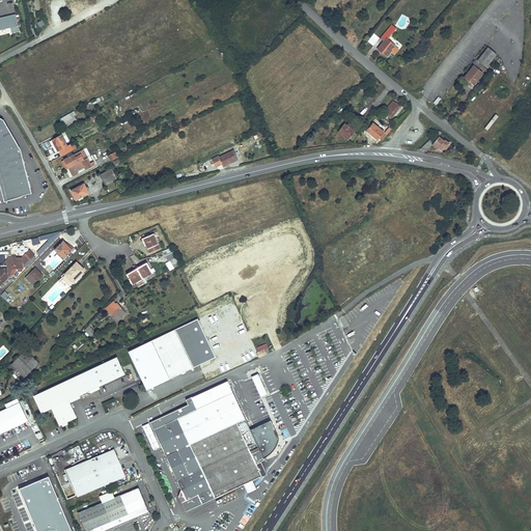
[(0,28),(7,27),(8,33),(17,31),(12,16),(0,18),(0,28)]
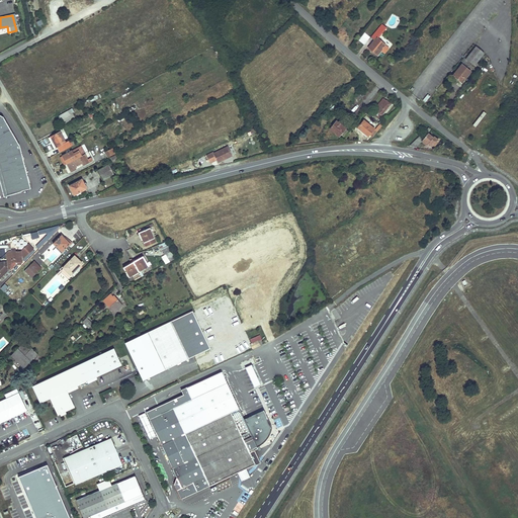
[(371,36),(364,44),(378,55),(385,46),(378,39),(384,30),(386,28),(380,23),(378,26),(371,36)]
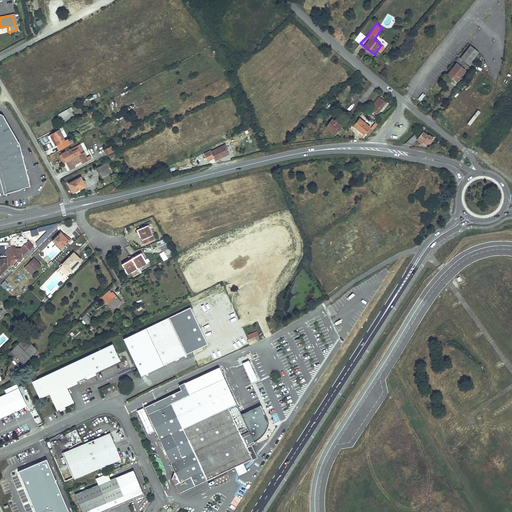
[(478,53),(475,50),(470,46),(465,53),(461,58),(465,61),(466,62),(469,64),(478,53)]
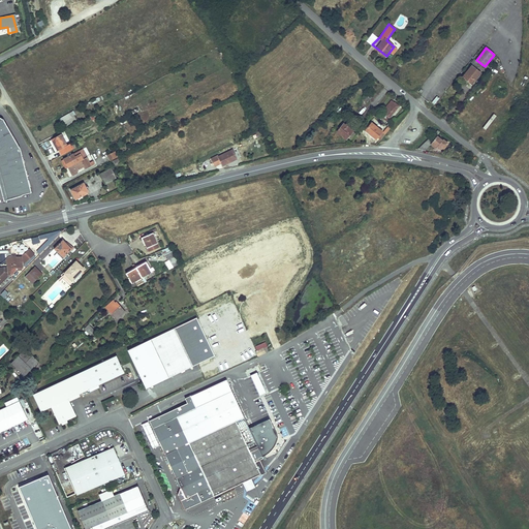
[(476,60),(480,55),(477,52),(468,63),(471,65),(474,68),(476,66),(477,67),(480,63),(476,60)]
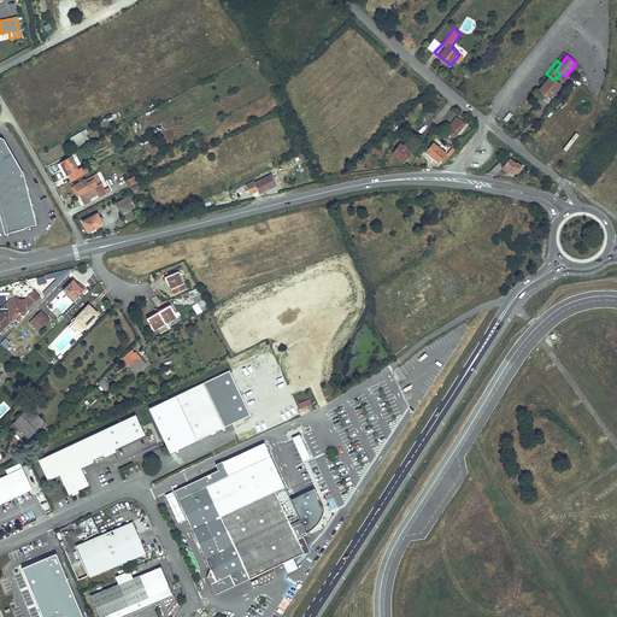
[(560,86),(556,82),(554,81),(553,80),(550,76),(536,93),(544,98),(545,99),(547,97),(550,98),(560,86)]
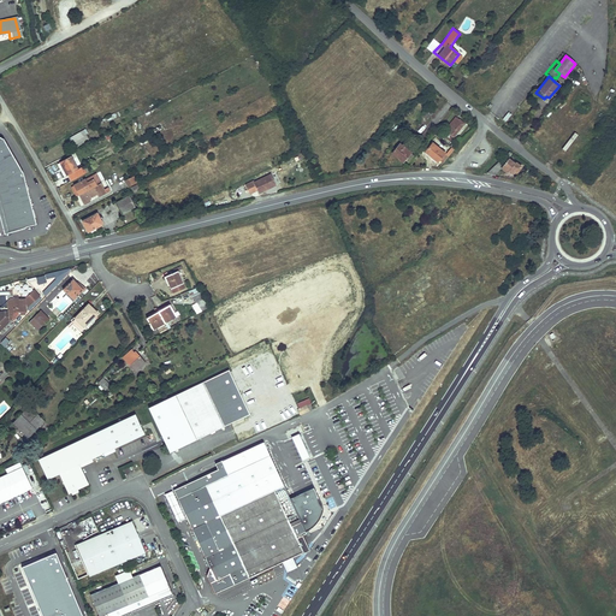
[(433,105),(424,116),(427,119),(437,108),(433,105)]
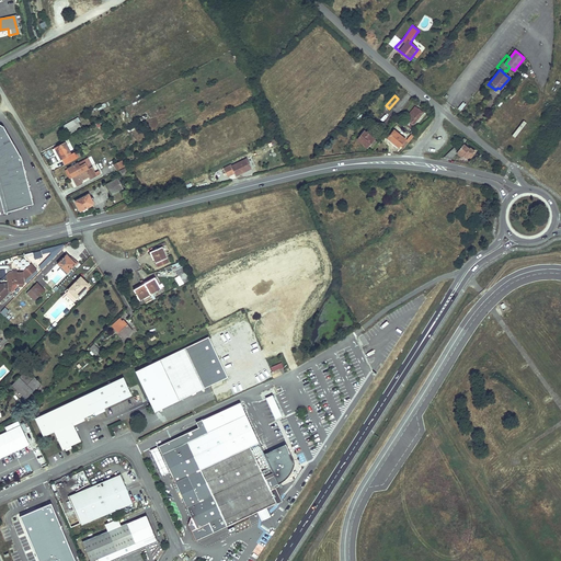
[(411,130),(424,114),(416,107),(405,118),(409,122),(405,126),(411,130)]
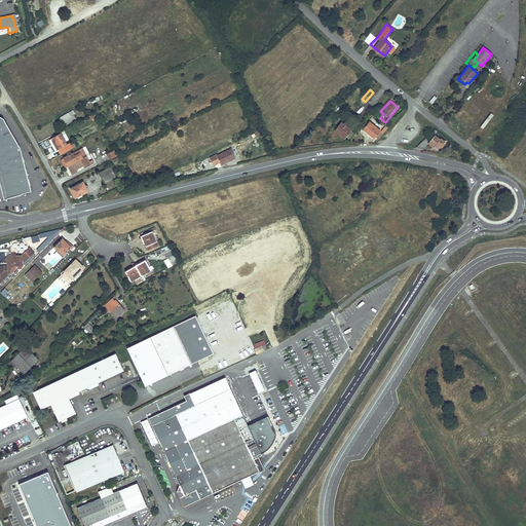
[(63,119),(67,126),(79,119),(76,113),(63,119)]
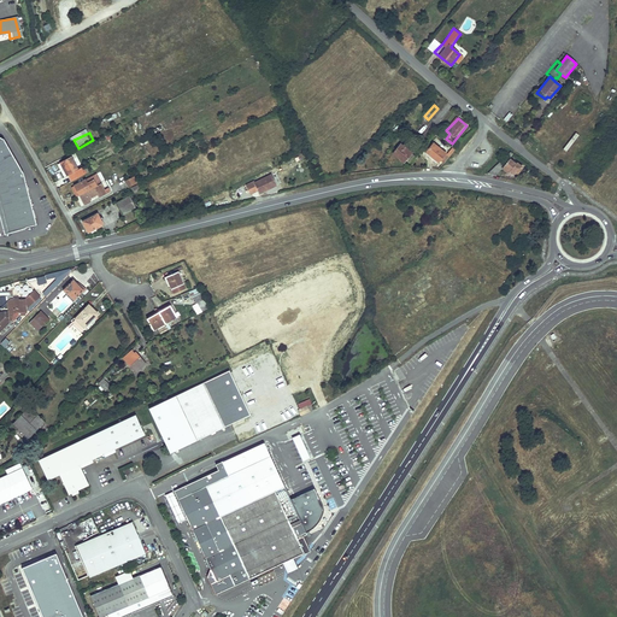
[(0,207),(6,233),(35,224),(22,174),(3,139),(0,137),(0,207)]
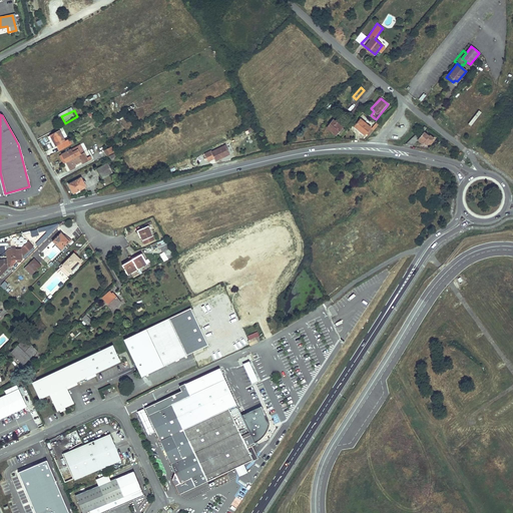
[(342,127),(333,119),(327,126),(336,135),(342,127)]
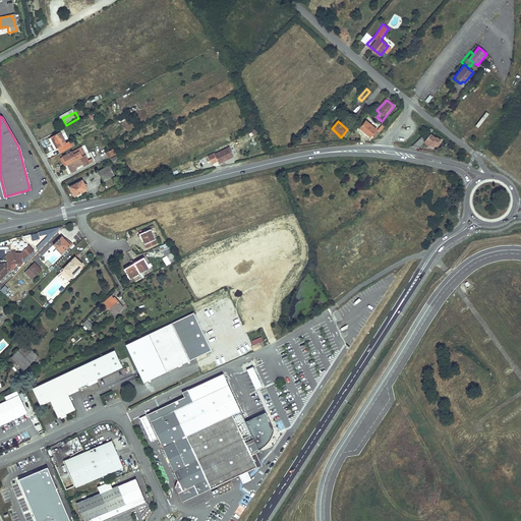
[(380,132),(385,125),(382,123),(381,123),(382,124),(377,130),(366,121),(360,129),(370,137),(371,136),(374,138),(380,132)]
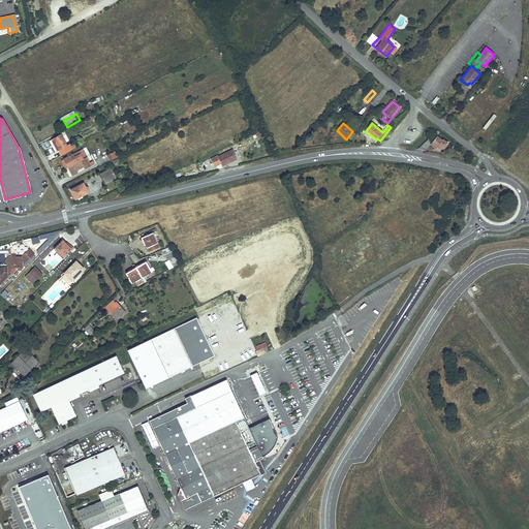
[(435,129),(417,148),(423,150),(428,144),(434,148),(436,146),(438,148),(440,146),(442,148),(446,143),(441,138),(440,139),(435,135),(438,131),(435,129)]
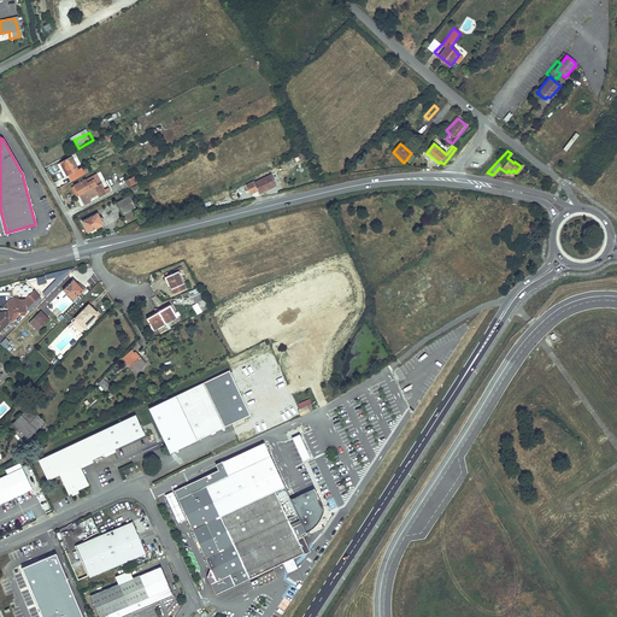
[(78,171),(71,159),(60,164),(68,177),(78,171)]
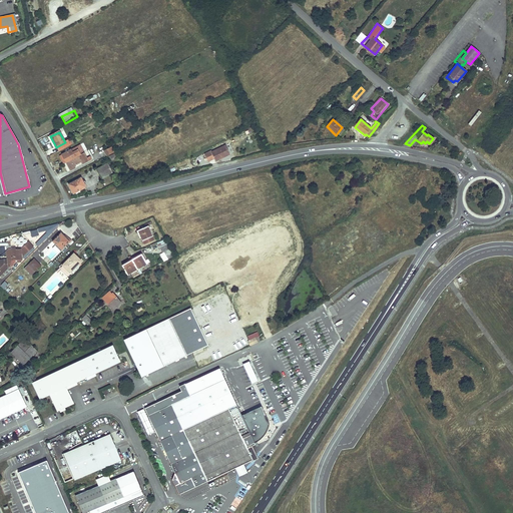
[(215,160),(230,152),(224,143),(209,151),(209,149),(203,152),(208,161),(213,157),(215,160)]
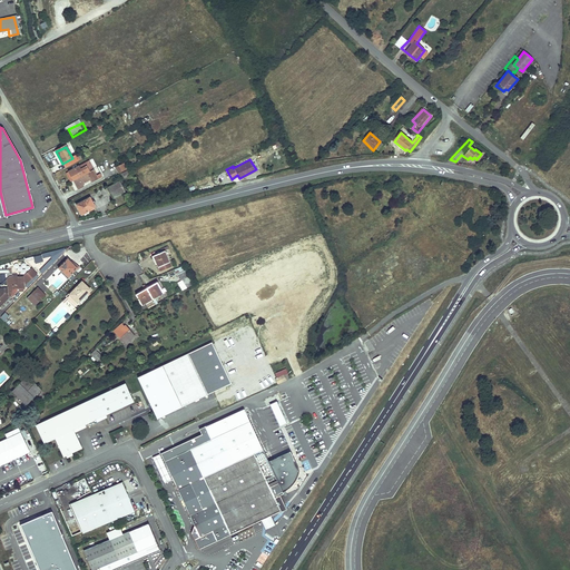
[(68,173),(74,182),(89,173),(87,167),(80,170),(79,167),(68,173)]
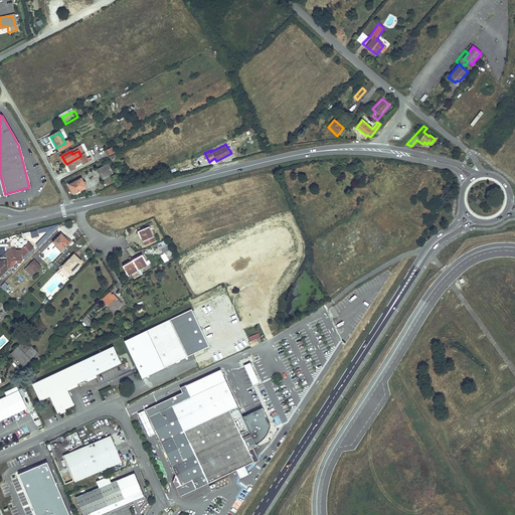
[(89,162),(84,155),(88,154),(87,153),(84,154),(80,156),(66,164),(70,172),(75,170),(74,167),(80,164),(81,166),(89,162)]
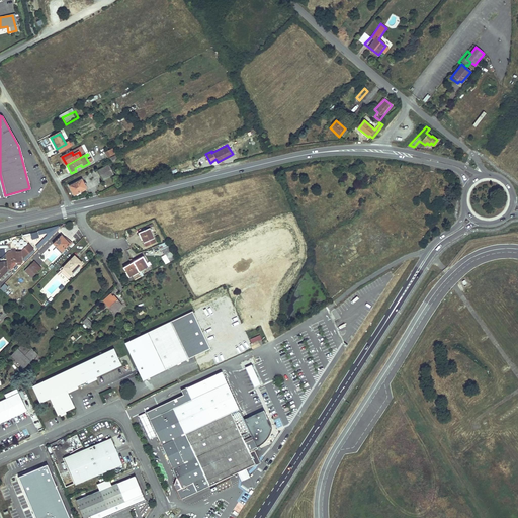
[(113,163),(119,159),(116,154),(110,158),(113,163)]
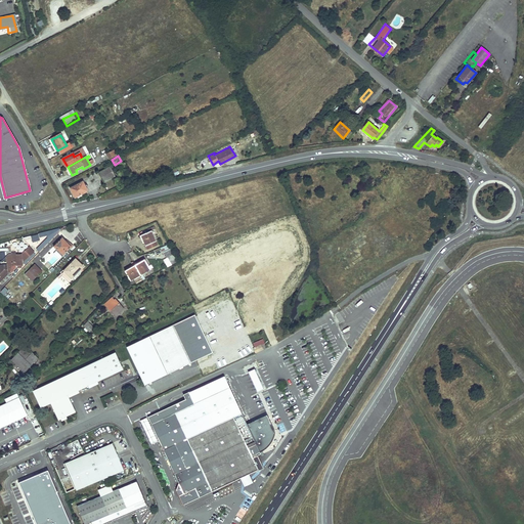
[(116,175),(111,166),(99,173),(103,182),(116,175)]
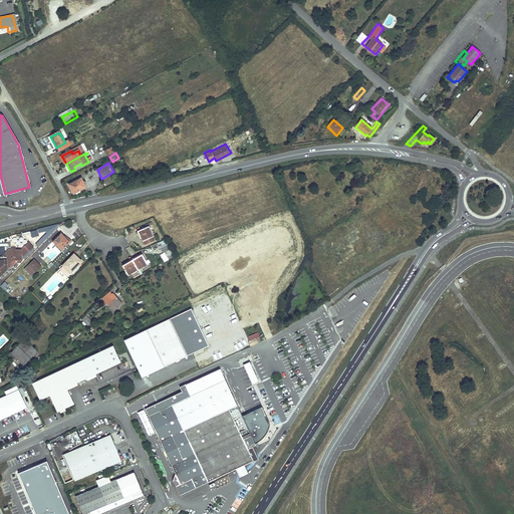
[(82,177),(69,185),(74,193),(84,188),(81,183),(84,182),(82,177)]
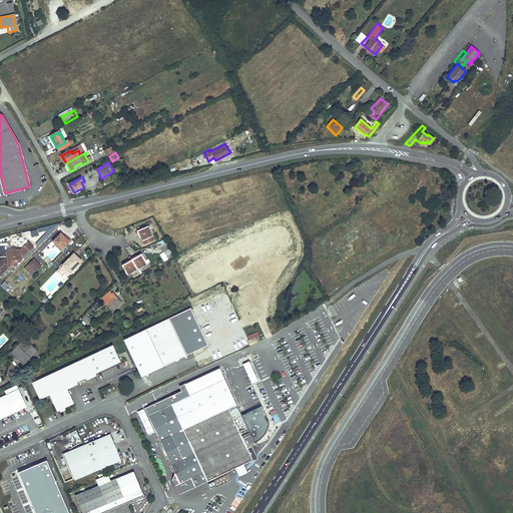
[(143,245),(153,240),(147,225),(136,230),(143,245)]
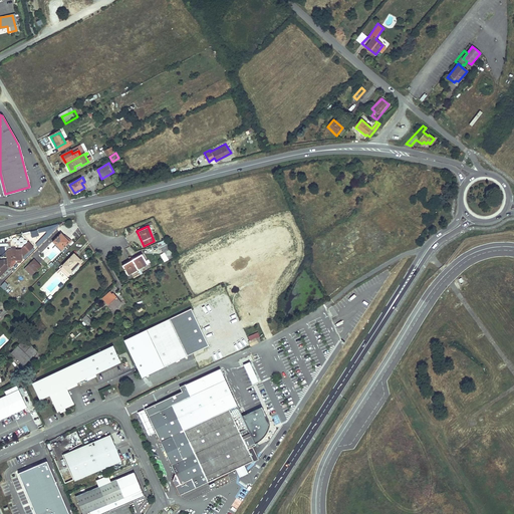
[(69,241),(60,233),(52,241),(58,247),(60,249),(69,241)]
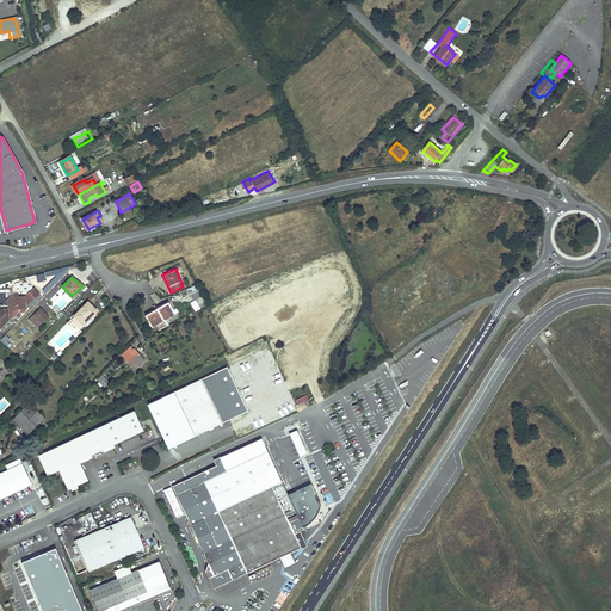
[(32,301),(43,290),(37,284),(29,292),(23,292),(23,290),(14,290),(14,292),(12,292),(12,300),(6,300),(6,303),(4,303),(0,307),(0,328),(1,327),(0,326),(0,325),(14,312),(18,313),(22,308),(29,308),(29,304),(30,304),(30,303),(32,303),(32,301)]
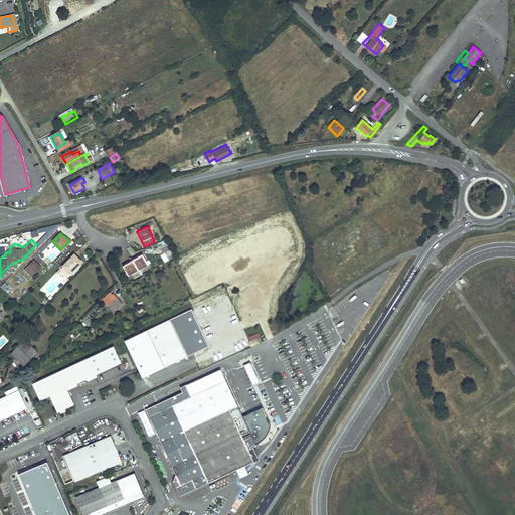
[(173,256),(168,246),(163,248),(168,260),(173,256)]
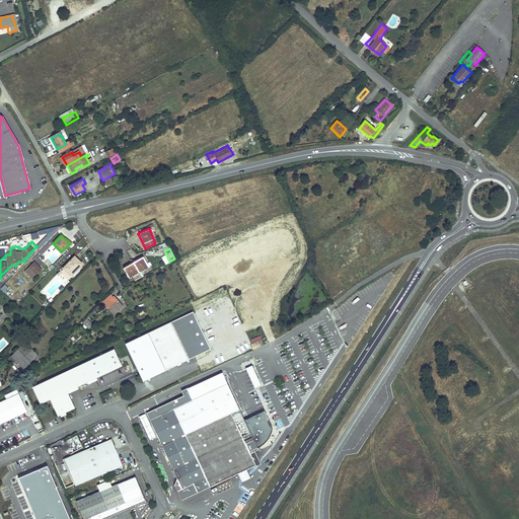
[(82,264),(74,256),(64,268),(71,275),(82,264)]
